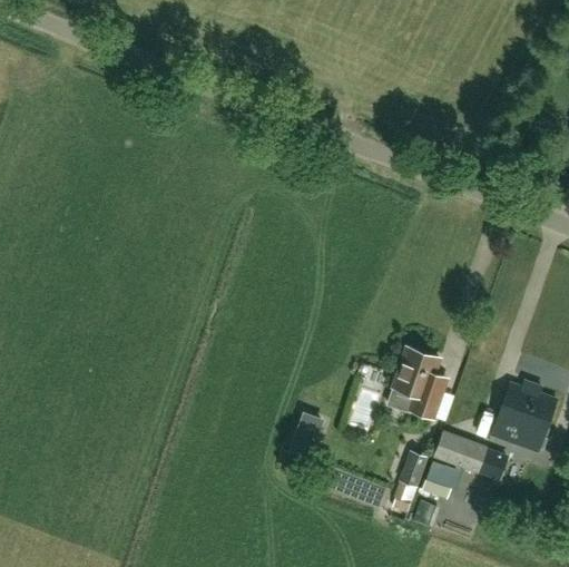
[(448,374),(434,370),(438,357),(406,346),(393,385),(415,393),(410,409),(433,416),(442,389),(448,374)]
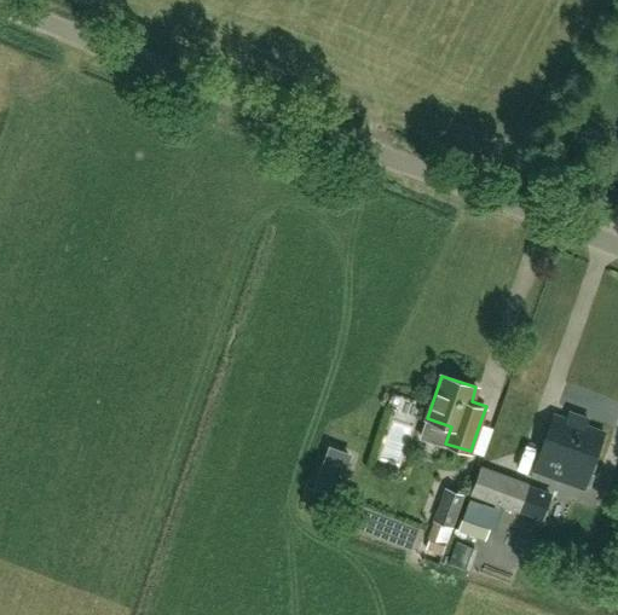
[(530,469),(578,489),(601,434),(578,424),(581,419),(566,413),(565,419),(553,415),(530,469)]
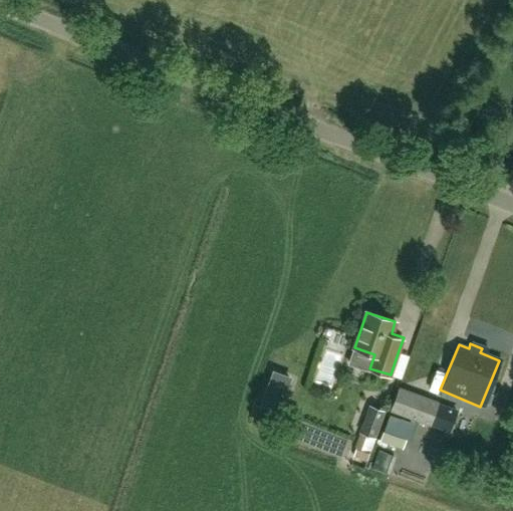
[(337,385),(338,351),(321,351),(320,384),(337,385)]
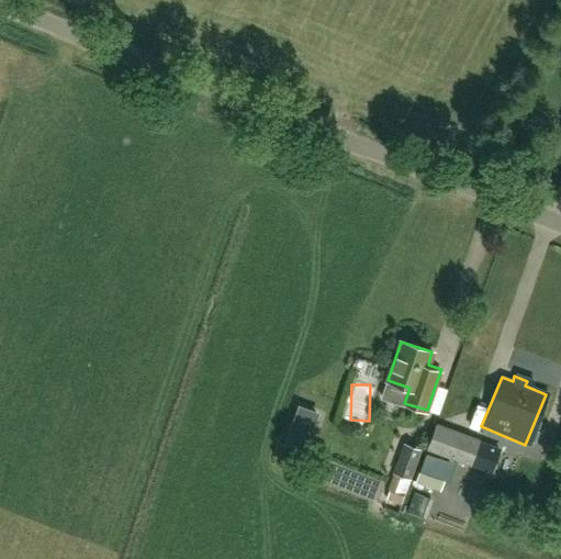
[(472,467),(481,443),(438,427),(429,451),(472,467)]
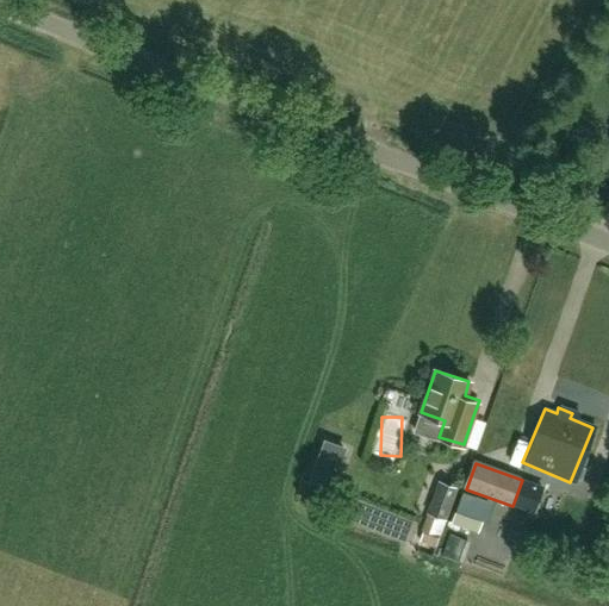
[(457,492),(437,485),(426,517),(430,519),(424,536),(422,535),(418,544),(436,550),(440,539),(436,538),(442,524),(445,525),(457,492)]
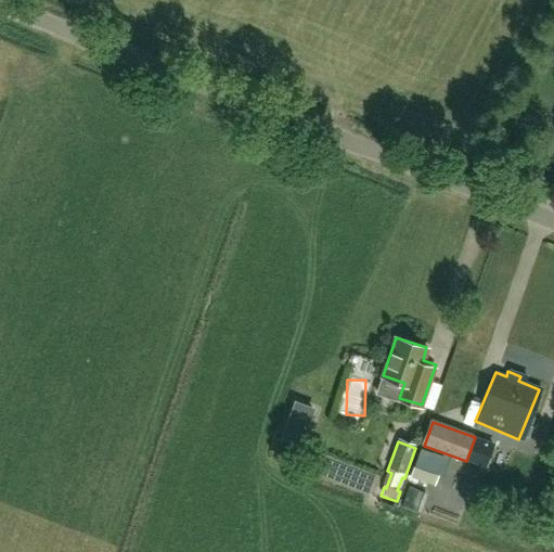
[(540,515),(462,493),(468,472),(439,464),(428,502),(446,508),(446,510),(544,538),(548,525),(538,523),(540,515)]
